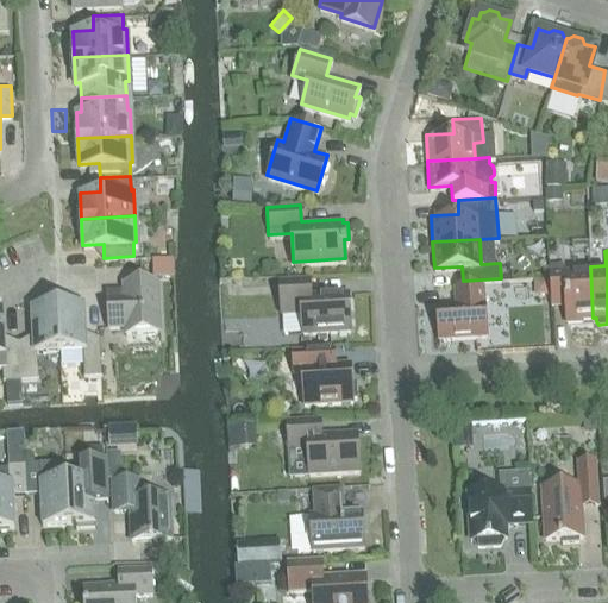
[(173,255),(152,256),(152,274),(173,274),(173,255)]
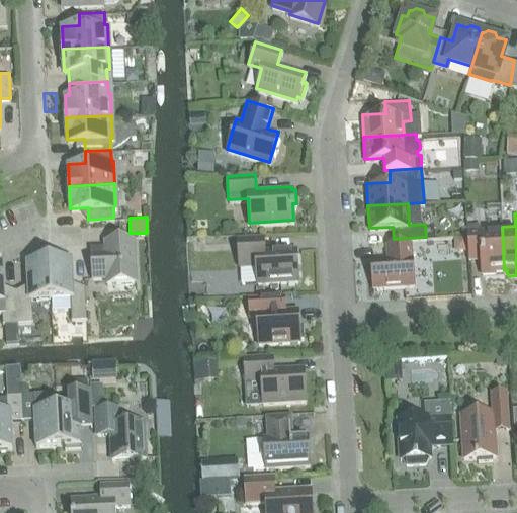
[(465,223),(468,258),(481,258),(481,271),(504,270),(502,227),(480,228),(480,222),(465,223)]
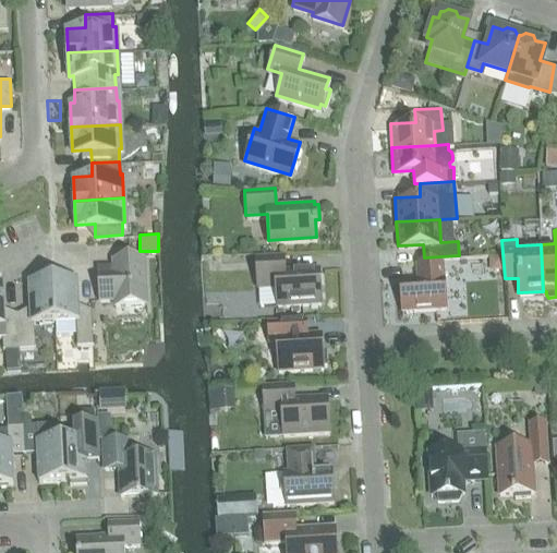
[(276,284),(277,303),(321,300),(318,265),(283,267),(282,253),(255,255),(257,285),(276,284)]
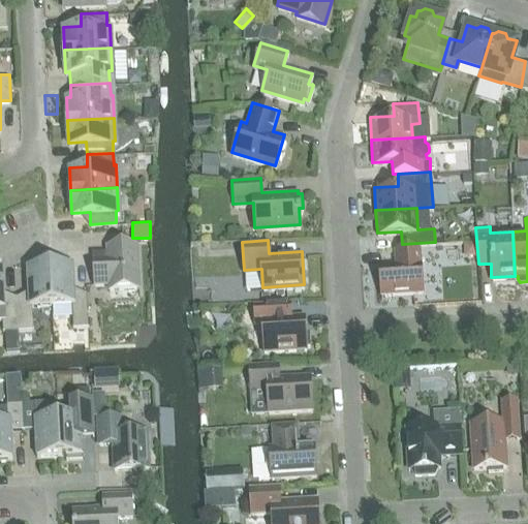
[(107,256),(93,257),(94,282),(109,282),(109,287),(137,286),(135,242),(106,244),(107,256)]
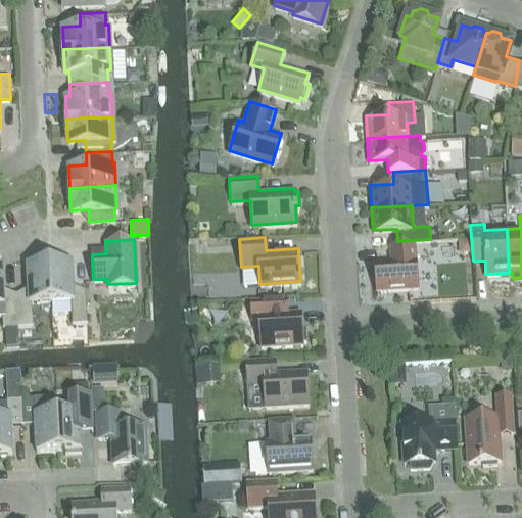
[(374,261),(376,293),(377,293),(377,289),(417,287),(415,244),(389,245),(390,260),(374,261)]
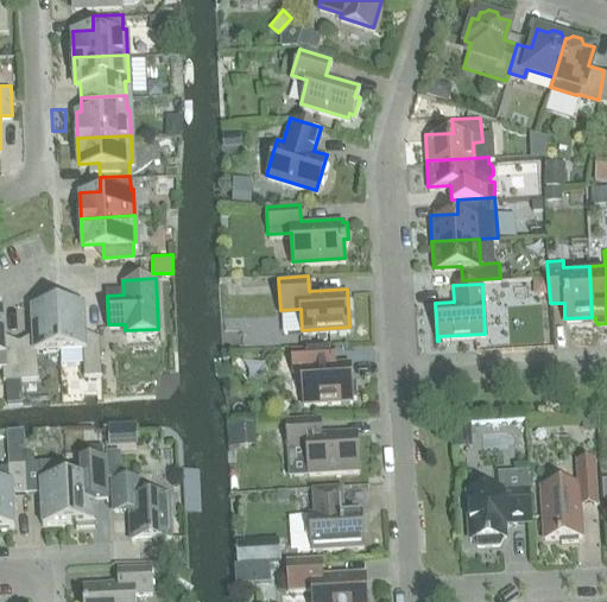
[(64,303),(57,303),(59,347),(82,347),(83,374),(101,373),(99,334),(84,334),(83,297),(63,298),(64,303)]
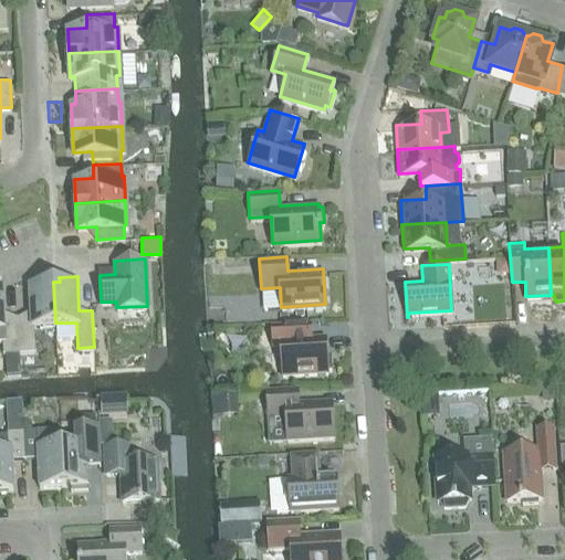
[(30,314),(17,314),(19,350),(35,350),(33,324),(55,323),(53,282),(46,282),(46,278),(28,280),(30,314)]
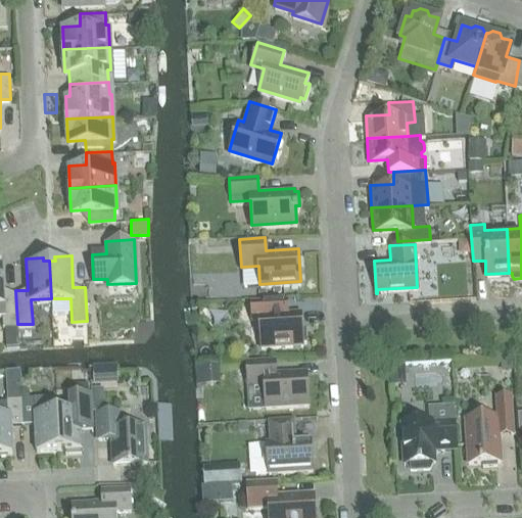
[(0,314),(2,314),(2,325),(17,324),(15,290),(4,291),(2,260),(0,259),(0,314)]
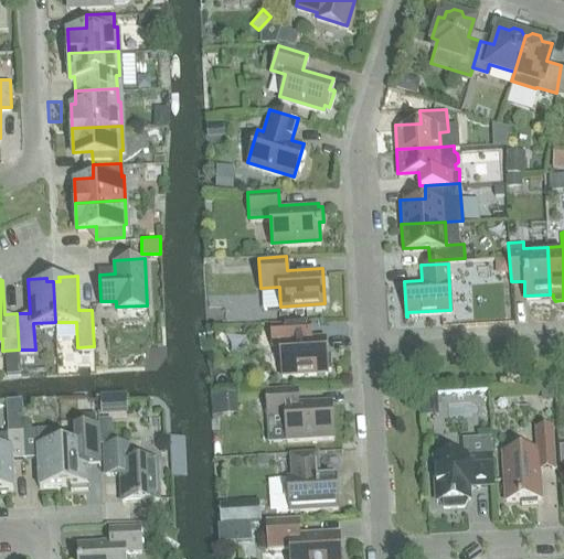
[(279,342),(282,373),(316,371),(315,367),(330,366),(329,352),(326,352),(325,334),(310,335),(309,321),(270,323),(272,342),(279,342)]
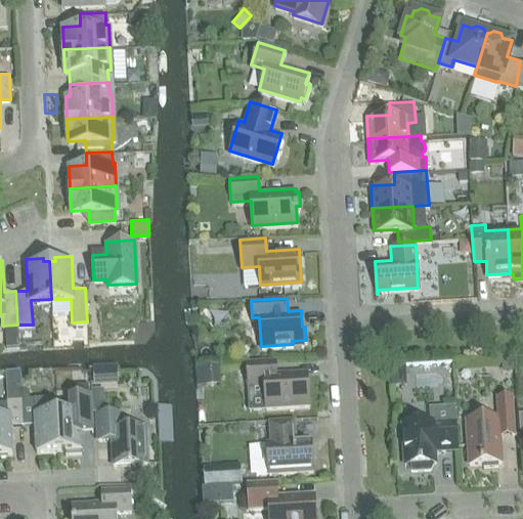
[(248,383),(264,382),(265,406),(308,403),(306,370),(275,372),(274,358),(247,360),(248,383)]
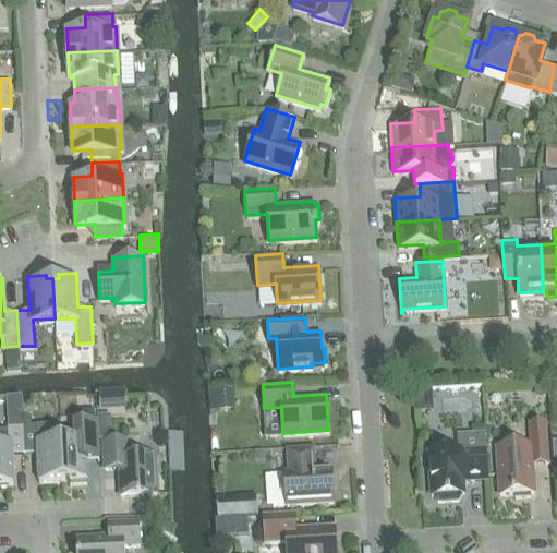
[(60,437),(62,479),(69,478),(69,482),(87,481),(86,458),(98,457),(97,419),(72,420),(71,436),(60,437)]
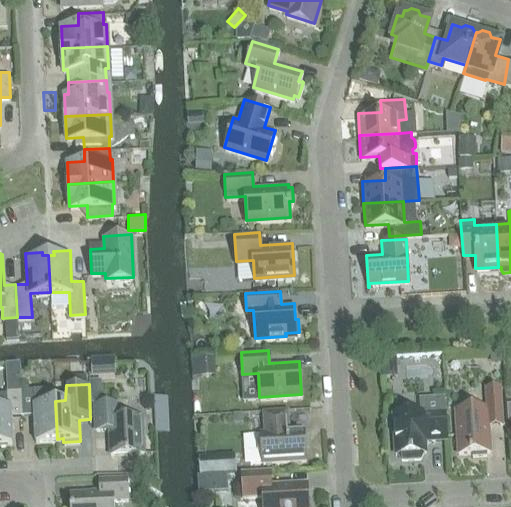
[(455,407),(457,451),(471,450),(472,454),(486,453),(486,449),(489,449),(488,422),(502,422),(499,384),(485,385),(486,405),(455,407)]
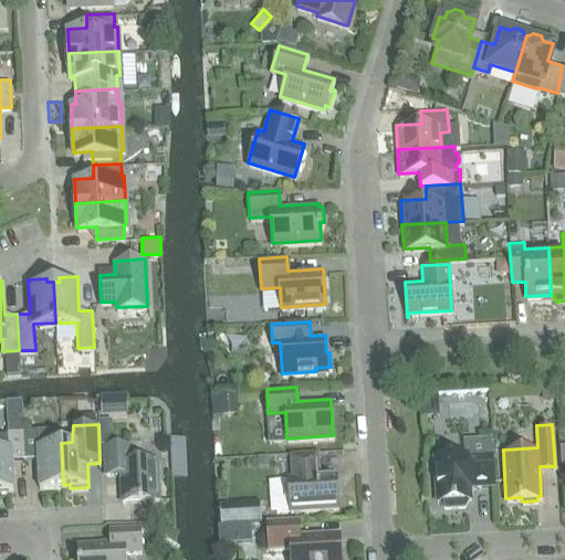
[(50,426),(23,428),(24,456),(38,455),(39,486),(63,485),(61,443),(50,443),(50,426)]
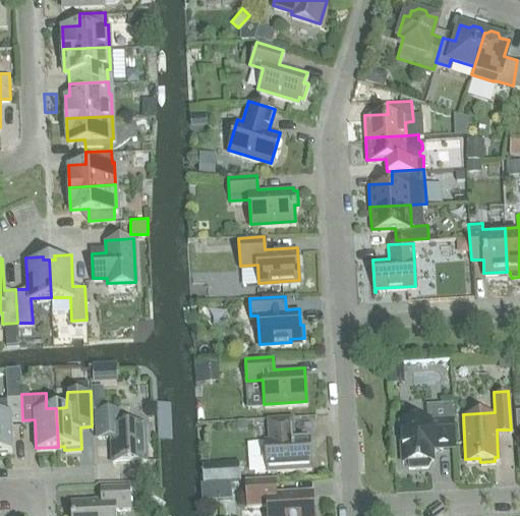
[(22,420),(21,394),(6,395),(6,402),(1,403),(0,403),(0,449),(12,449),(10,420),(22,420)]
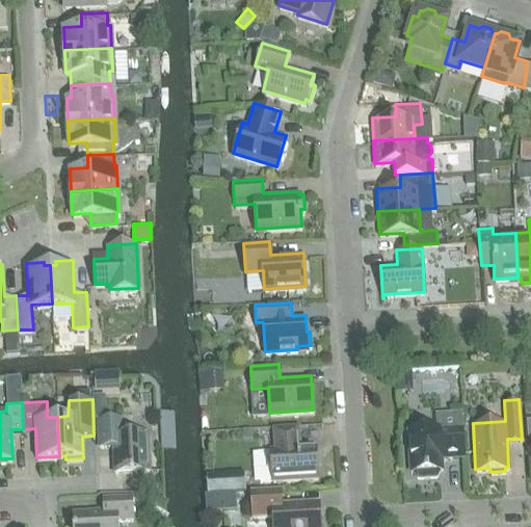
[(409,469),(413,469),(417,475),(435,474),(440,467),(442,467),(442,455),(463,454),(461,426),(460,411),(436,412),(437,425),(407,427),(409,469)]
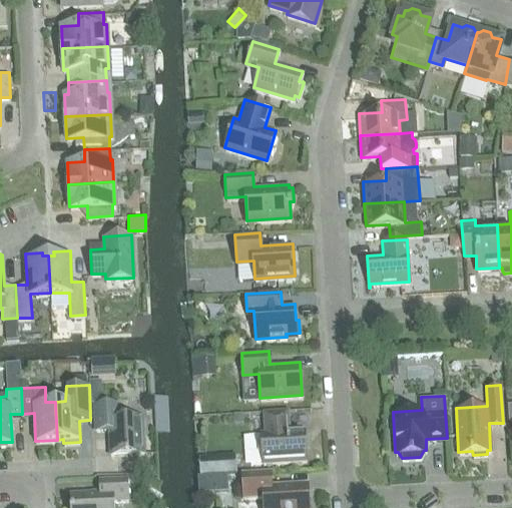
[(108,428),(110,453),(143,452),(142,416),(118,417),(117,402),(94,403),(95,428),(108,428)]
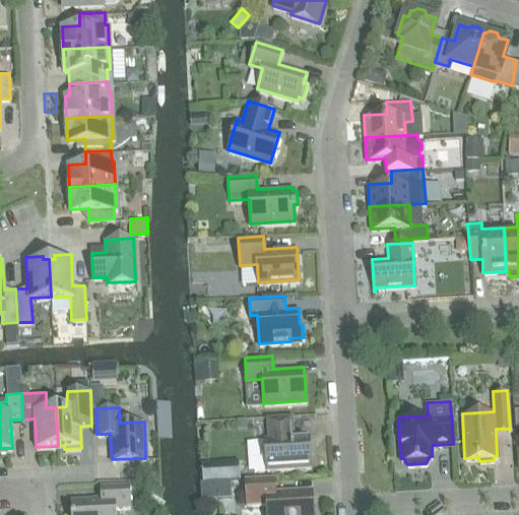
[(290,430),(293,430),(292,414),(267,416),(268,437),(264,437),(264,438),(251,439),(253,468),(265,467),(265,468),(310,465),(308,435),(292,436),(290,430)]
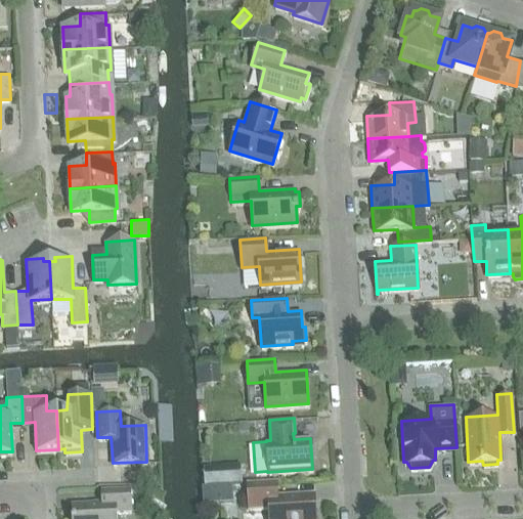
[(240,462),(203,464),(205,483),(242,481),(240,462)]
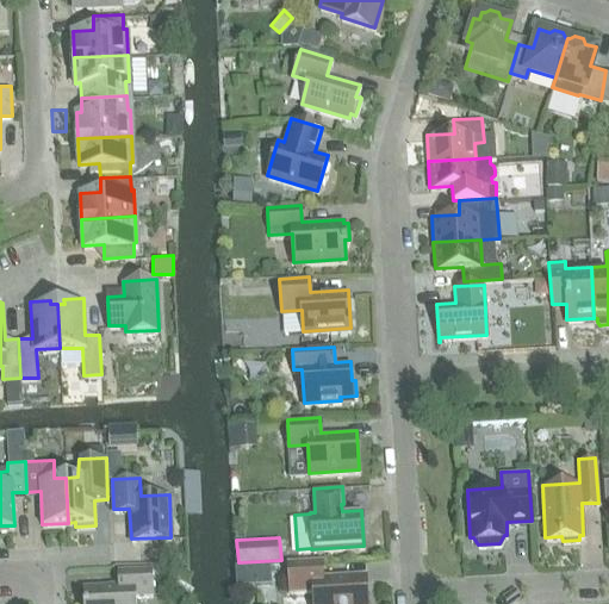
[(287,561),(290,590),(312,589),(312,603),(366,603),(365,572),(322,576),(321,559),(287,561)]
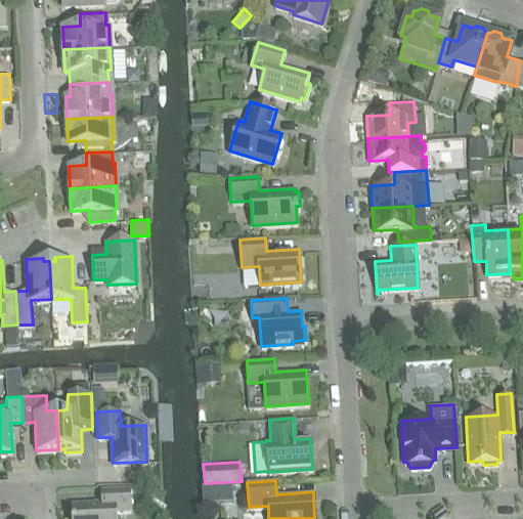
[(116,518),(116,510),(130,510),(129,486),(101,487),(101,502),(72,503),(72,518),(116,518)]
